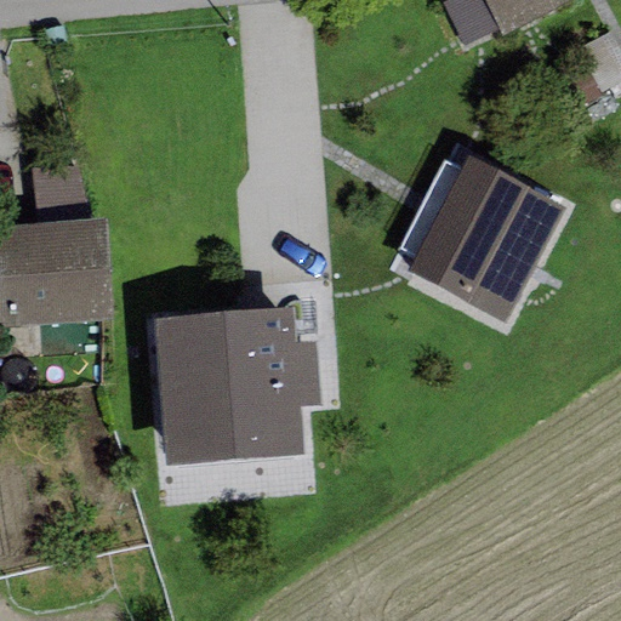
[(463,47),(499,30),(483,0),(450,0),(442,5),(463,47)]
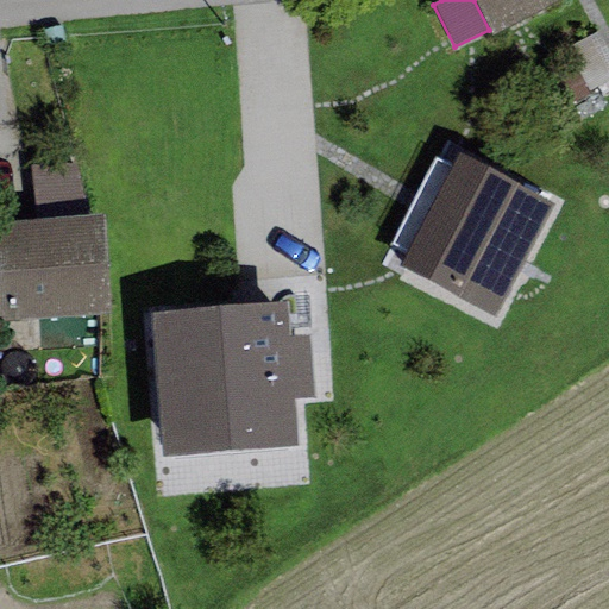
[(473,0),(489,30),(493,35),(559,0),(473,0)]
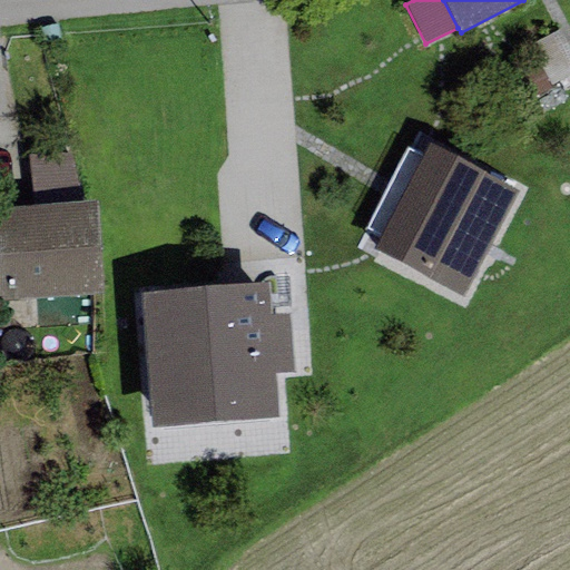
[(462,296),(518,190),(428,143),(372,249),(462,296)]
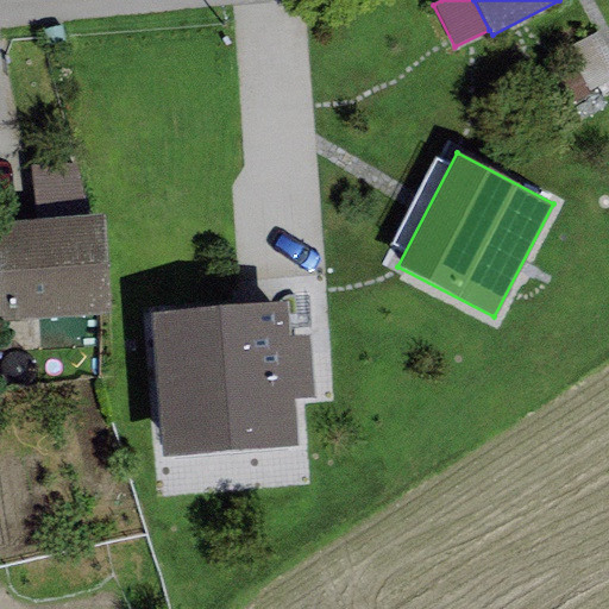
[(30,167),(37,220),(89,218),(74,163),(30,167)]
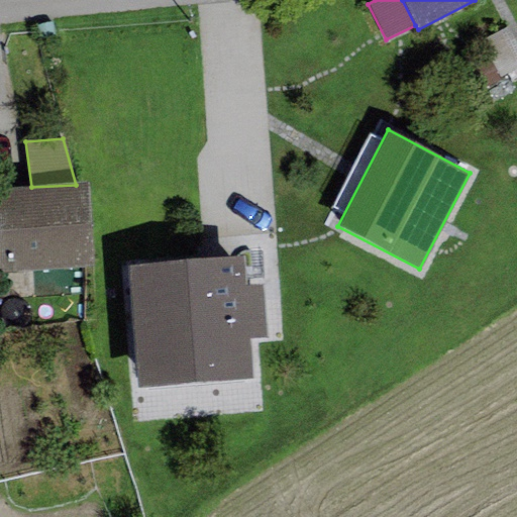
[(31,187),(0,189),(0,271),(94,266),(89,184),(76,185),(31,187)]
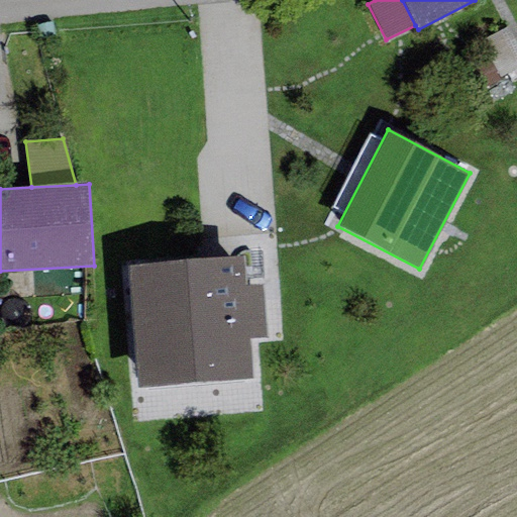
[(251,379),(248,339),(266,338),(262,286),(244,288),(241,257),(127,266),(137,387),(251,379)]
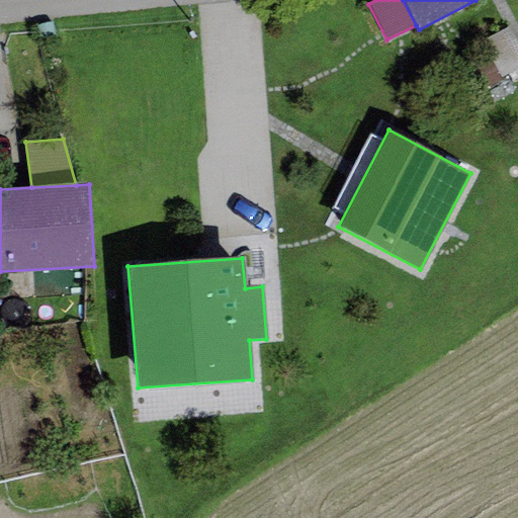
All buildings are outlined.
